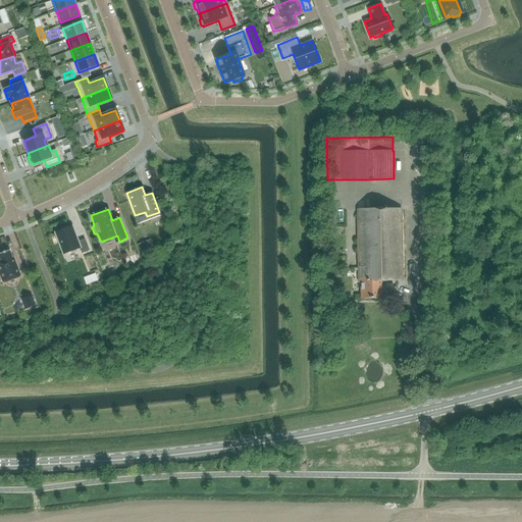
[(401,209),(357,210),(358,283),(361,283),(361,299),(380,299),(380,280),(403,280),(401,209)]
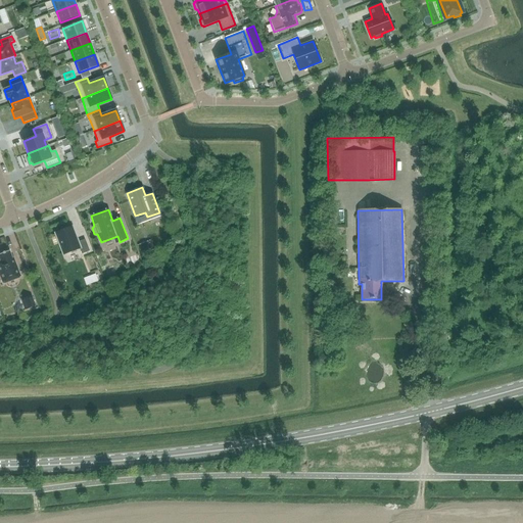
[(57,233),(55,234),(63,254),(80,248),(82,254),(89,251),(85,240),(78,242),(73,227),(63,230),(63,228),(56,231),(57,233)]
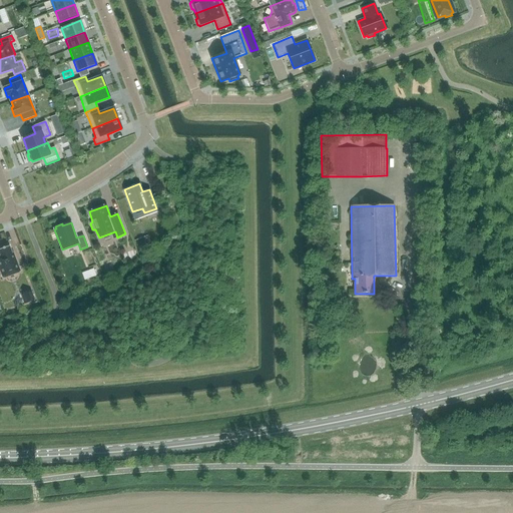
[(0,255),(1,258),(0,258),(0,271),(3,279),(20,272),(13,253),(12,253),(9,245),(0,248),(0,255)]
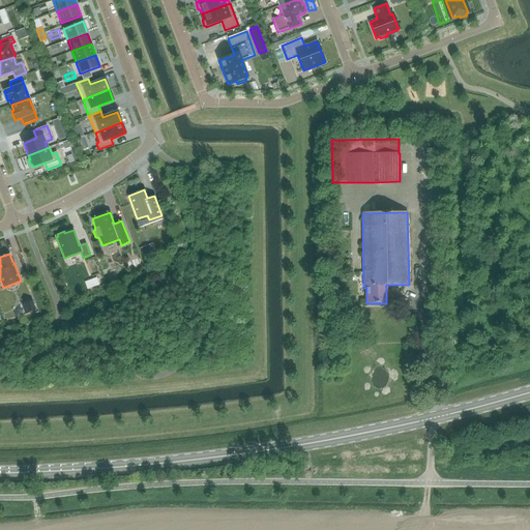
[(32,300),(26,302),(30,312),(35,310),(32,300)]
